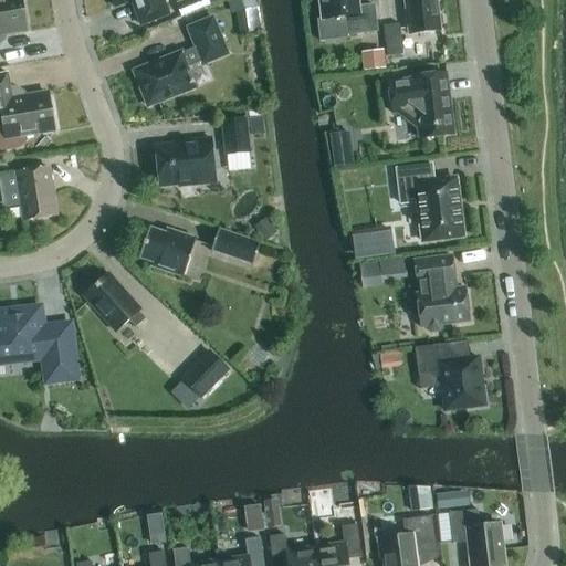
[(2,34),(27,30),(20,0),(0,0),(0,42),(3,38),(2,34)]
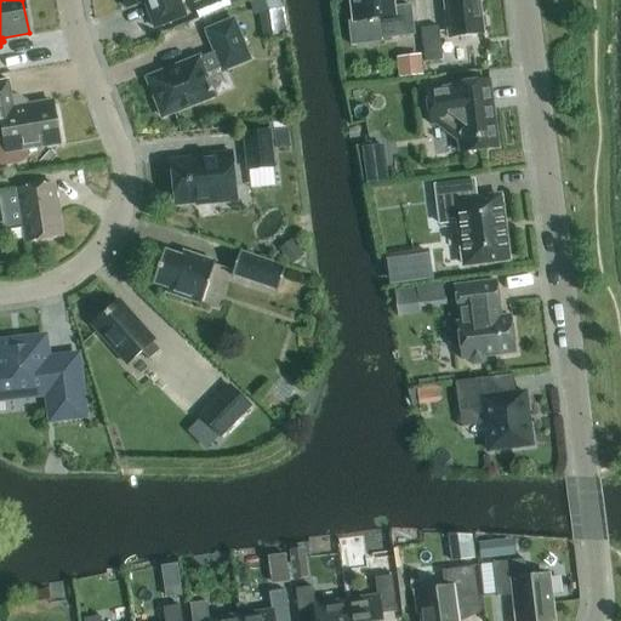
[(121,0),(125,7),(143,1),(154,28),(184,16),(178,0),(121,0)]
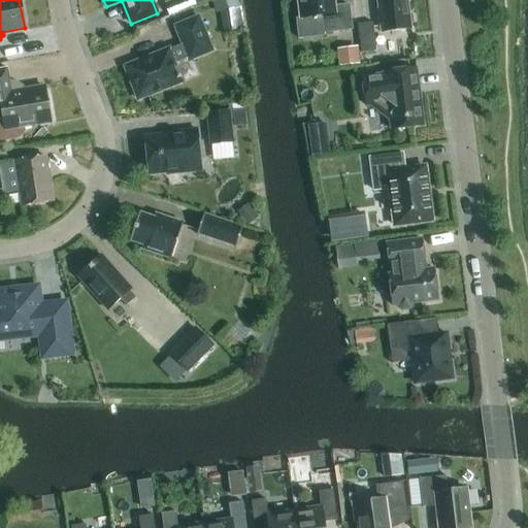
[(169,15),(180,11),(195,6),(193,0),(173,0),(164,3),(169,15)]
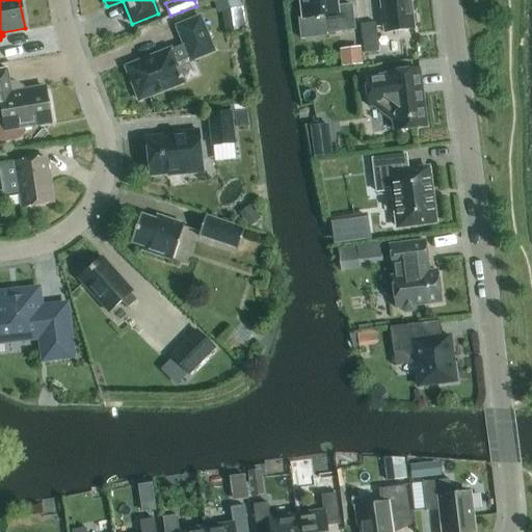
[(335,0),(301,0),(303,19),(323,17),(325,33),(354,30),(351,5),(336,7),(335,0)]
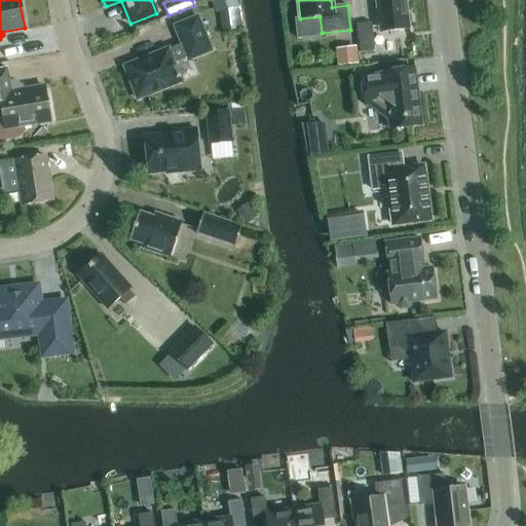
[(406,0),(375,0),(379,33),(409,29),(409,27),(412,23),(411,15),(408,12),(406,0)]
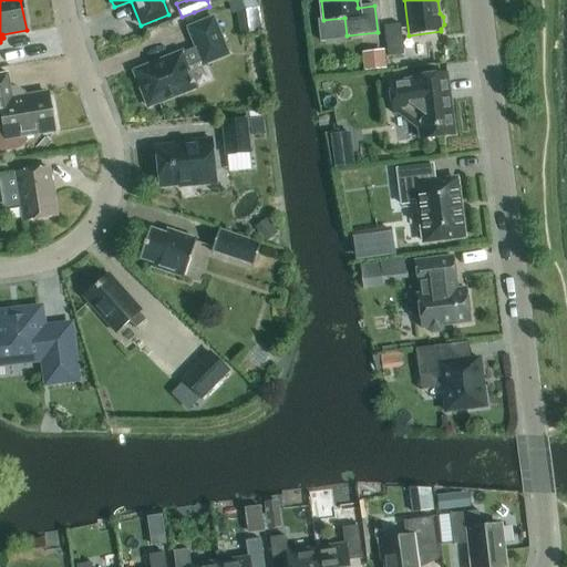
[(203,64),(227,54),(213,19),(188,29),(196,48),(183,53),(182,51),(162,59),(163,61),(134,72),(147,106),(195,88),(187,69),(202,63),(203,64)]
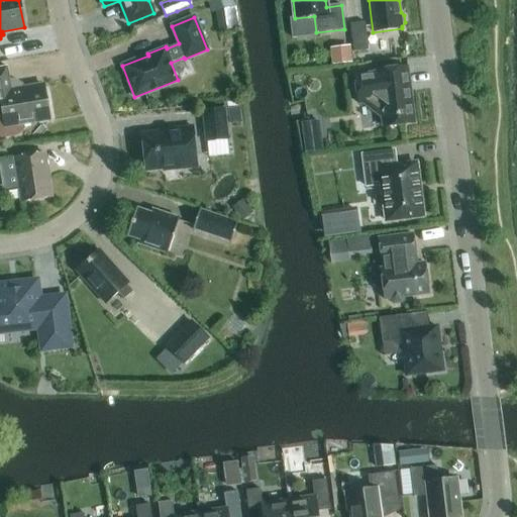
[(365,22),(349,24),(353,52),(368,50),(365,22)]
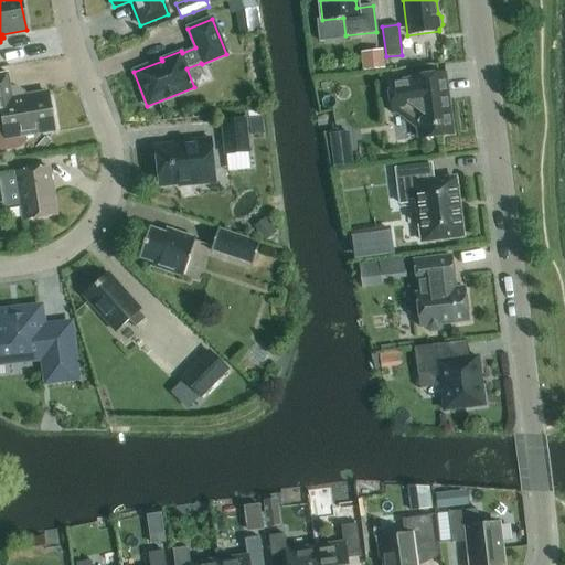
[(382,53),(362,55),(364,71),(383,68),(382,53)]
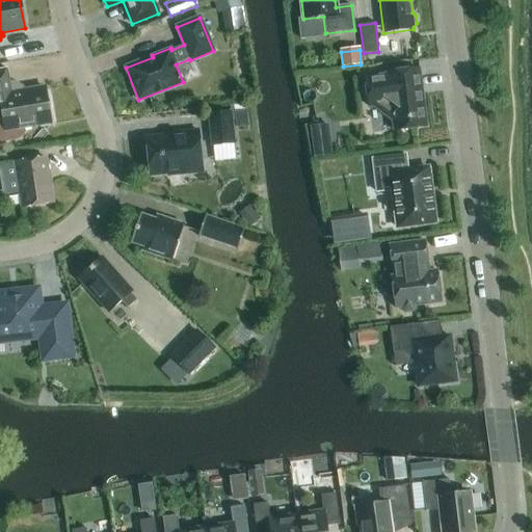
[(23,133),(23,127),(50,123),(45,87),(23,91),(22,88),(14,83),(9,84),(7,69),(0,70),(0,140),(3,141),(15,139),(20,137),(23,133)]
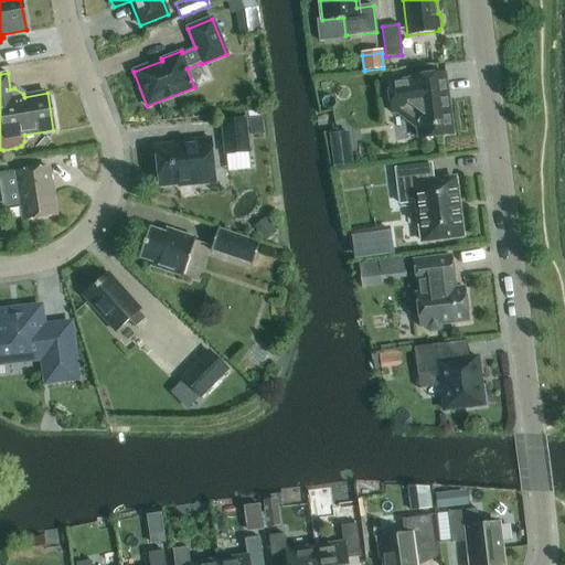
[(401,113),(416,125),(418,139),(452,134),(445,74),(411,78),(411,80),(387,82),(392,114),(401,113)]
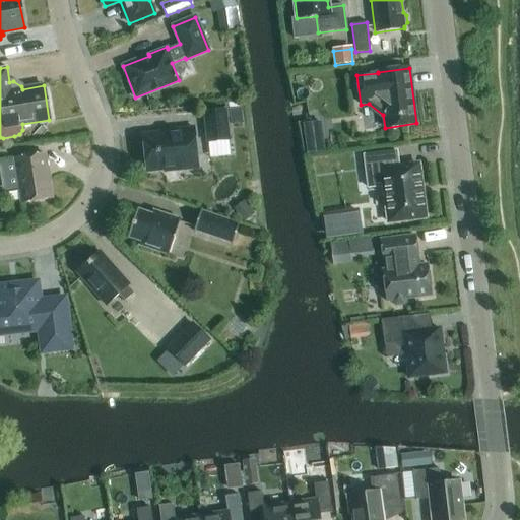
[(207,142),(229,140),(225,110),(203,112),(207,142)]
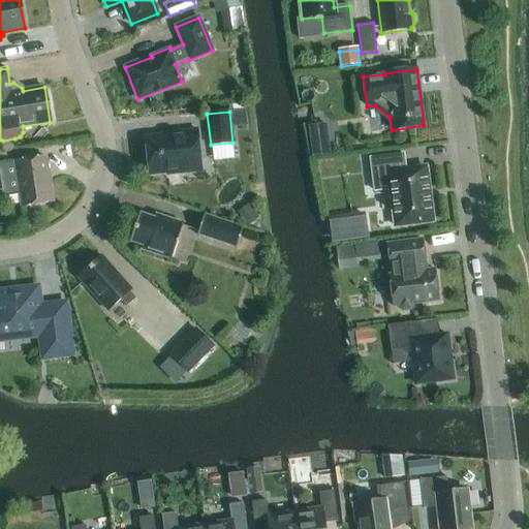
[(177,174),(200,172),(196,129),(173,132),(173,136),(146,139),(149,173),(177,169),(177,174)]
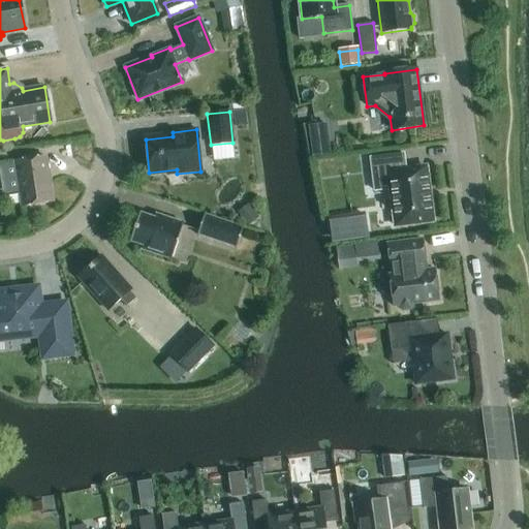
[(373,191),(391,189),(395,226),(433,221),(426,167),(406,169),(403,153),(368,157),(373,191)]
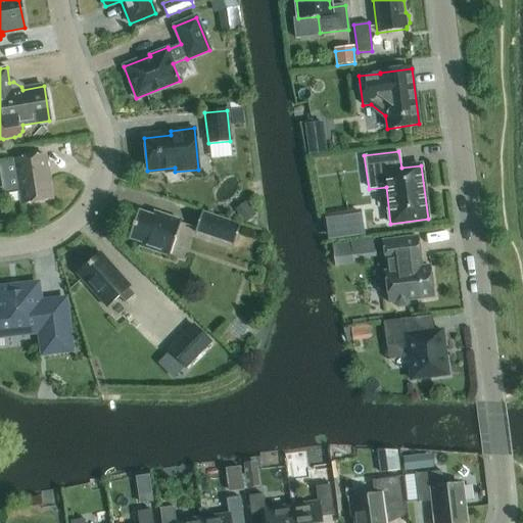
[(21,204),(51,200),(44,155),(15,159),(21,204)]
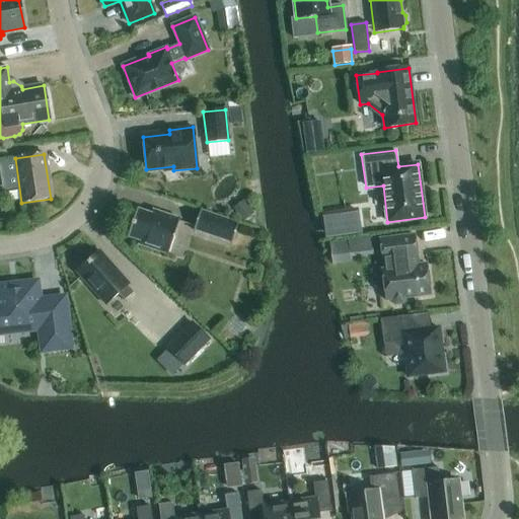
[(244,200),(233,208),(242,221),(254,213),(244,200)]
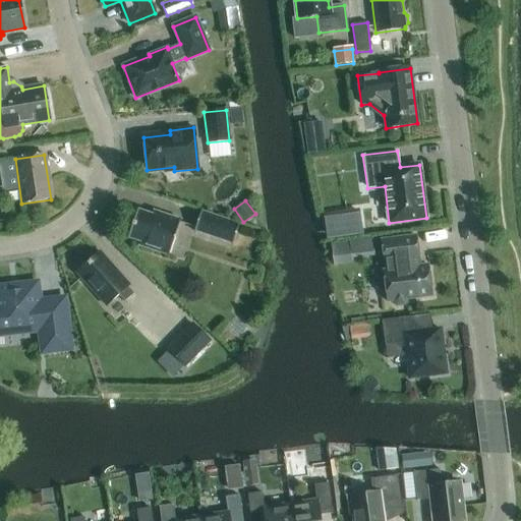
[(168,255),(180,220),(179,220),(162,215),(160,218),(137,211),(136,210),(127,238),(128,238),(141,242),(139,245),(167,254),(167,255),(168,255)]
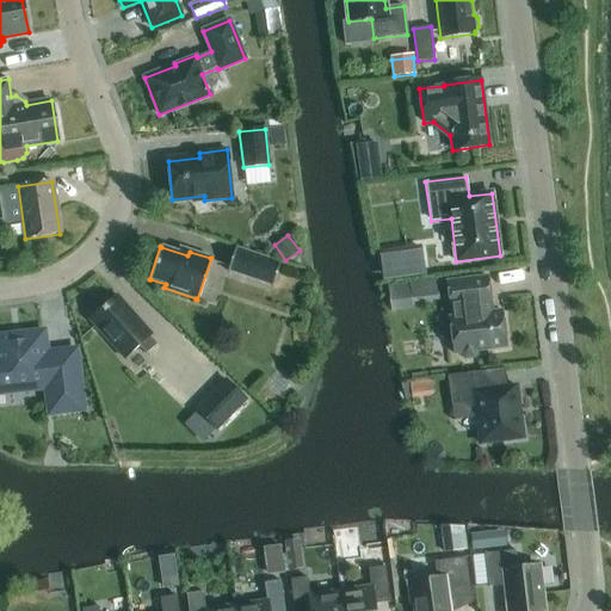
[(272,287),(281,263),(279,263),(236,248),(235,247),(227,271),(228,272),(229,271),(271,285),(272,287)]
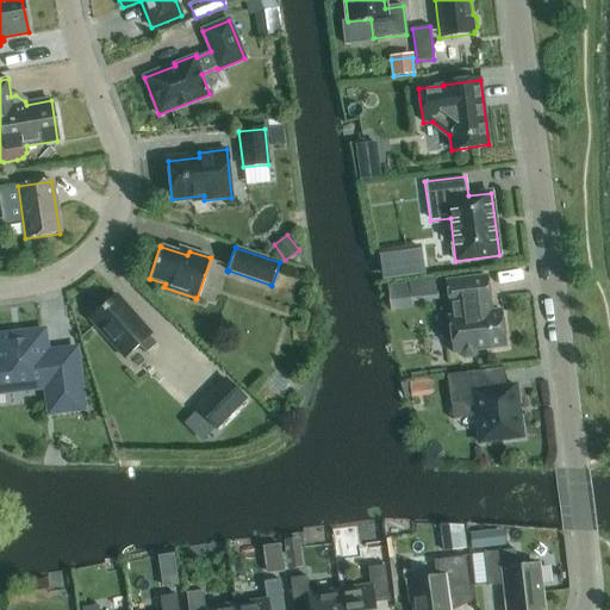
[(425,257),(383,262),(384,275),(427,269),(425,257)]
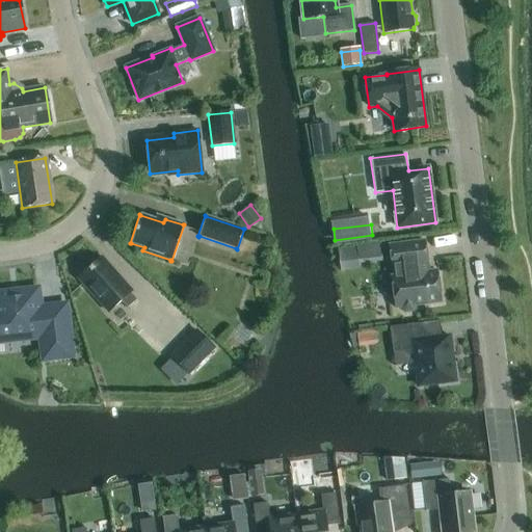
[(415,306),(441,302),(436,271),(428,272),(424,241),(390,245),(393,276),(391,276),(395,309),(401,308),(401,311),(404,313),(413,312),(416,309),(415,306)]
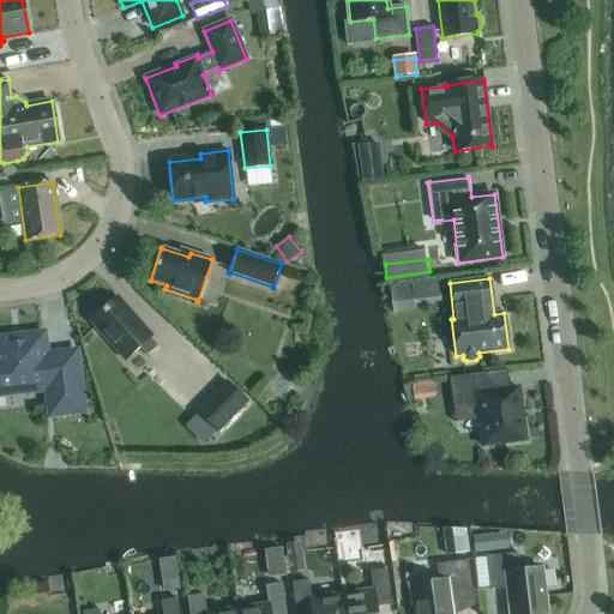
[(389,287),(391,302),(414,300),(411,284),(389,287)]
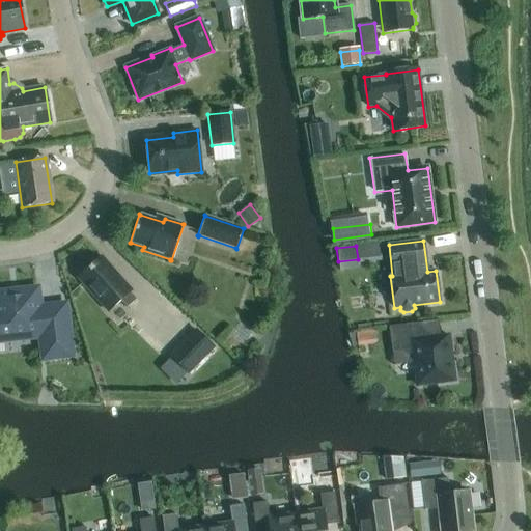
[(78,278),(108,311),(120,301),(127,308),(136,300),(130,292),(132,290),(101,257),(78,278)]
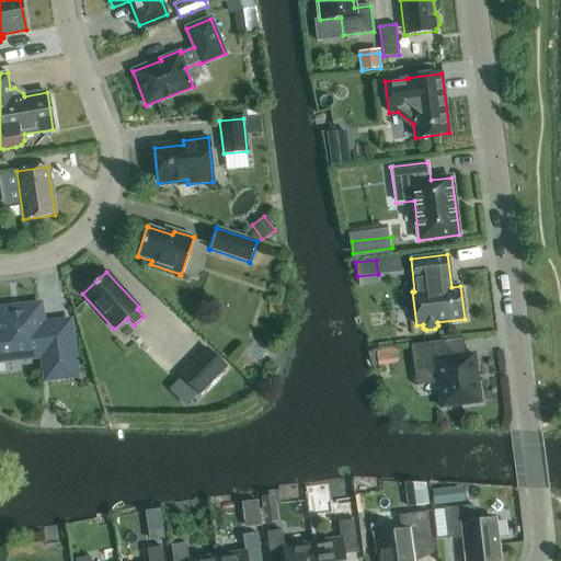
[(46,378),(75,375),(68,322),(42,325),(38,306),(0,310),(0,359),(44,354),(46,378)]
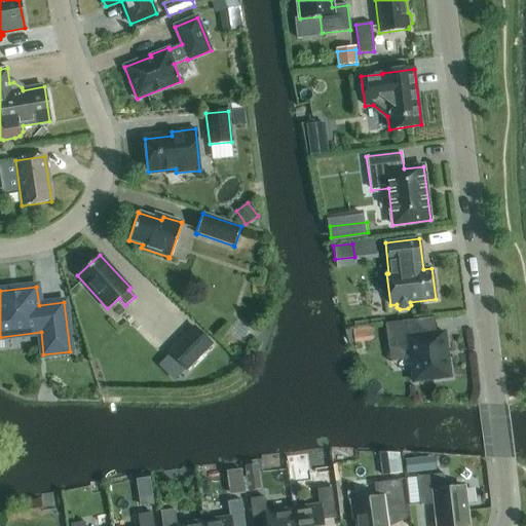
[(388,348),(409,345),(413,382),(450,377),(444,332),(416,336),(413,320),(385,324),(388,348)]
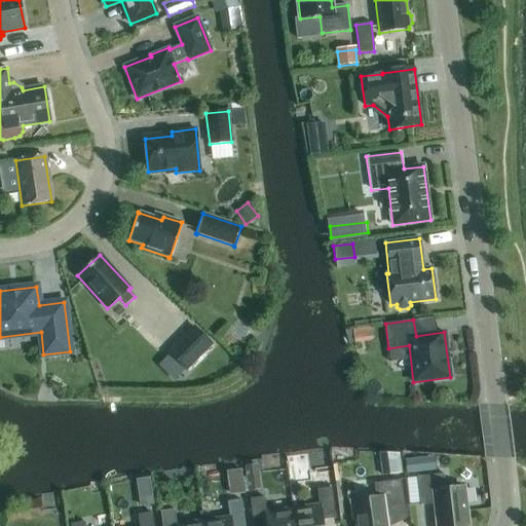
[(372,326),(352,329),(354,343),(374,341),(372,326)]
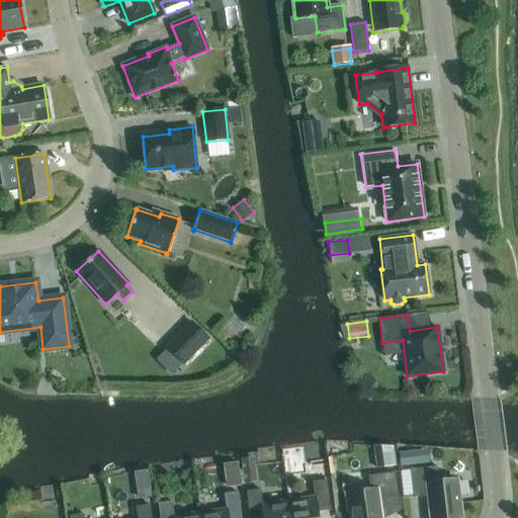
[(184,364),(208,339),(191,322),(166,347),(184,364)]
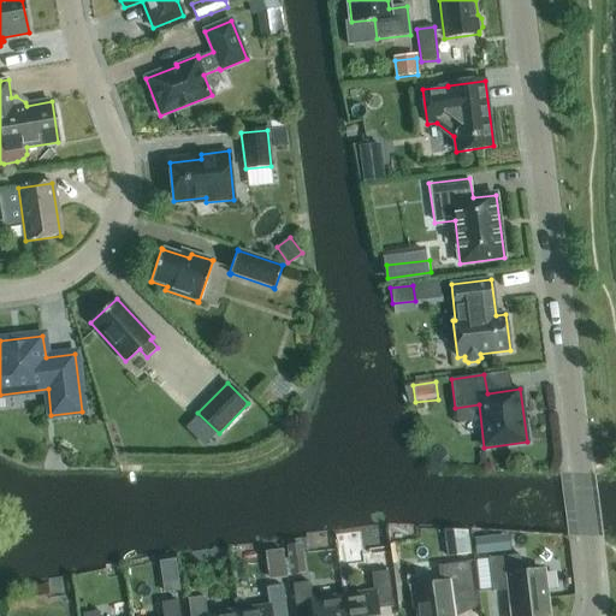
[(474,538),(475,555),(492,552),(490,537),(474,538)]
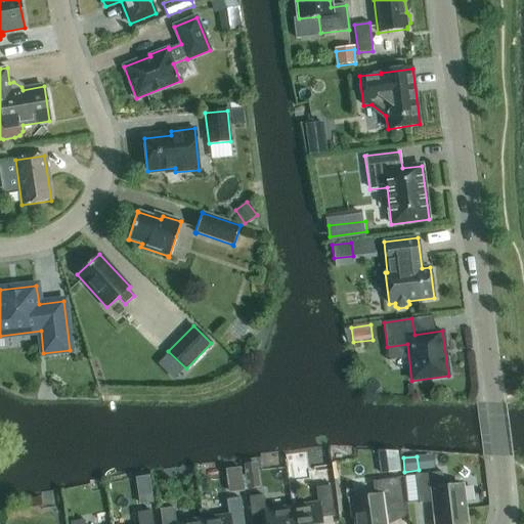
[(396,457),(384,459),(386,473),(399,471),(396,457)]
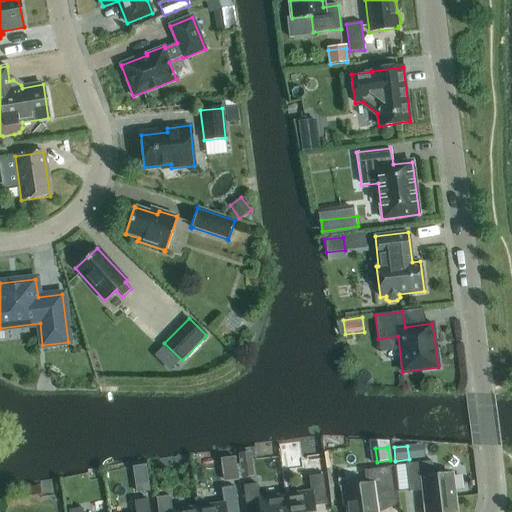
[(250,452),(237,454),(241,479),(254,477),(250,452)]
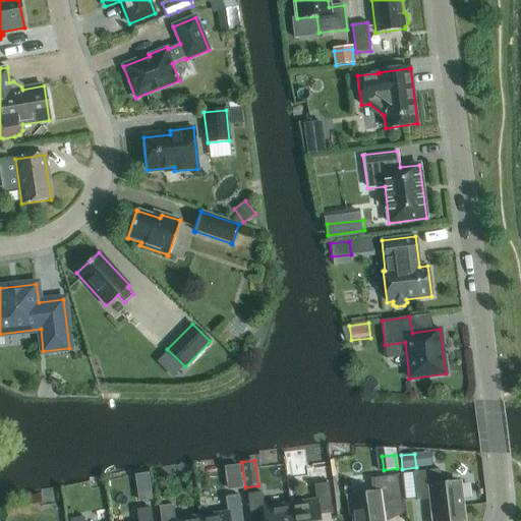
[(433,520),(464,520),(459,482),(429,486),(427,471),(412,473),(416,502),(430,500),(433,520)]
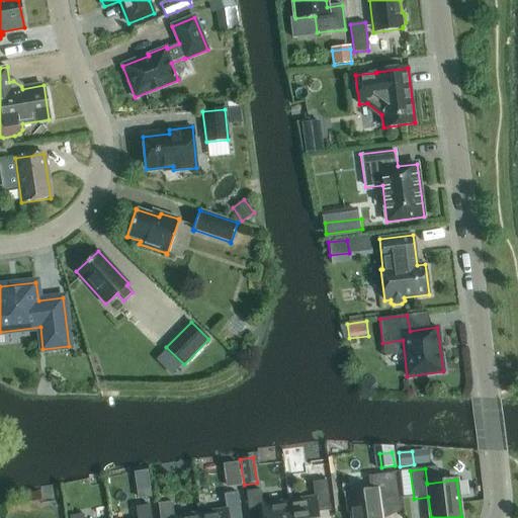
[(345,494),(347,512),(350,512),(350,517),(381,517),(380,507),(399,505),(394,472),(368,477),(370,490),(345,494)]
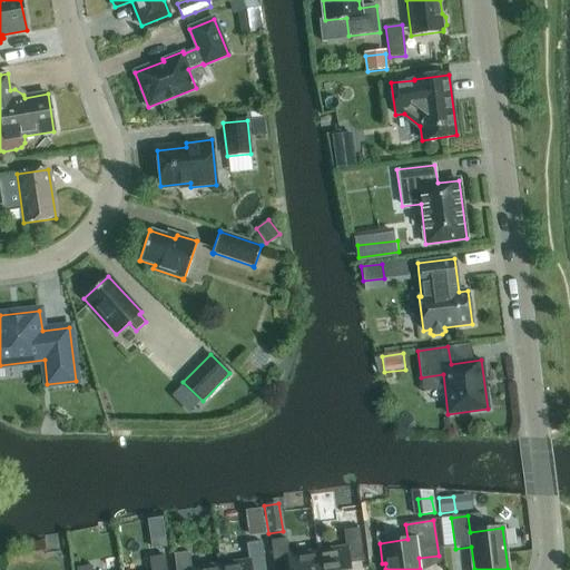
[(346,549),(317,553),(320,569),(350,569),(349,563),(363,562),(360,529),(344,531),(346,549)]
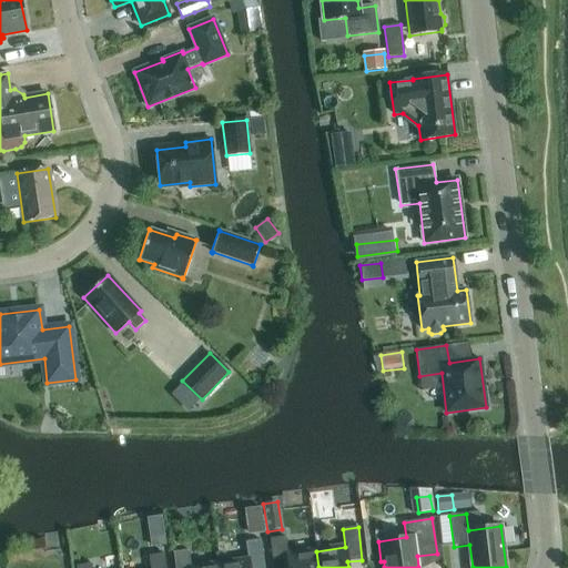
[(165,530),(151,533),(152,546),(166,545),(165,530)]
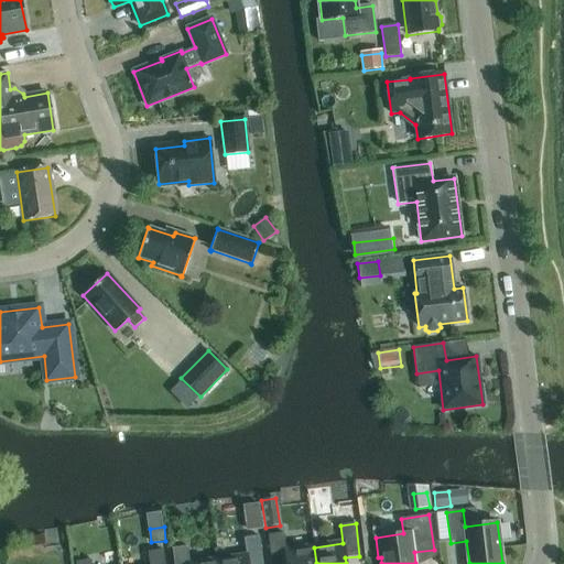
[(316,563),(314,548),(285,551),(283,533),(268,535),(271,563),(316,563)]
